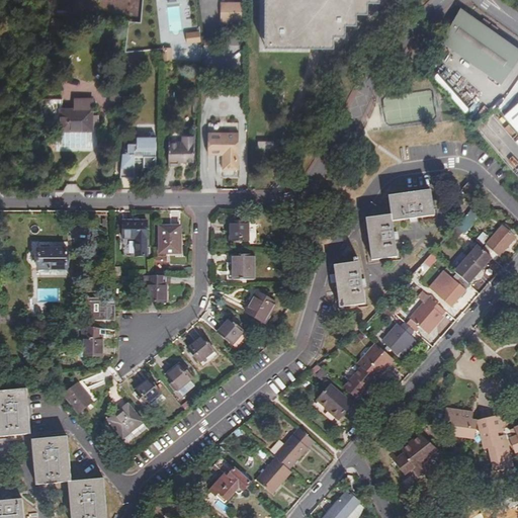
[(261,0),(261,44),(333,42),(378,0),(261,0)]
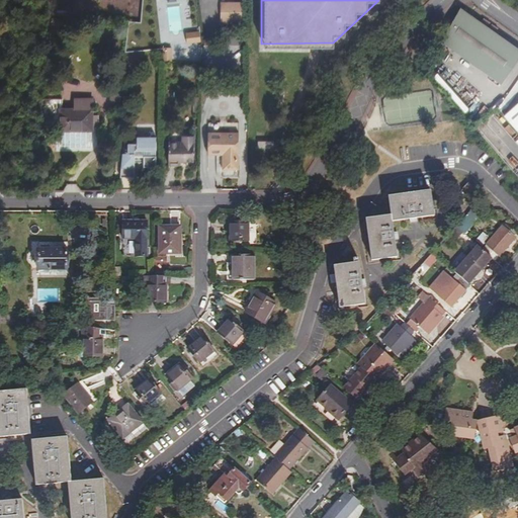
[(517,60),(517,51),(459,10),(441,44),(500,85),(517,60)]
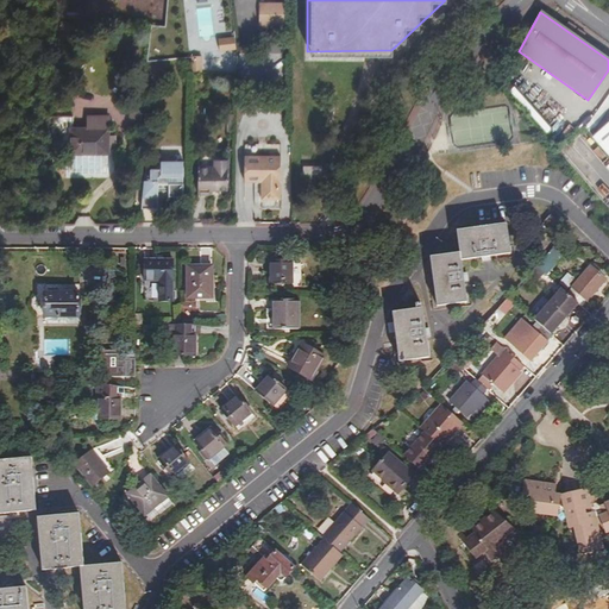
[(590,123),(583,130),(588,135),(596,126),(606,112),(601,108),(590,123)]
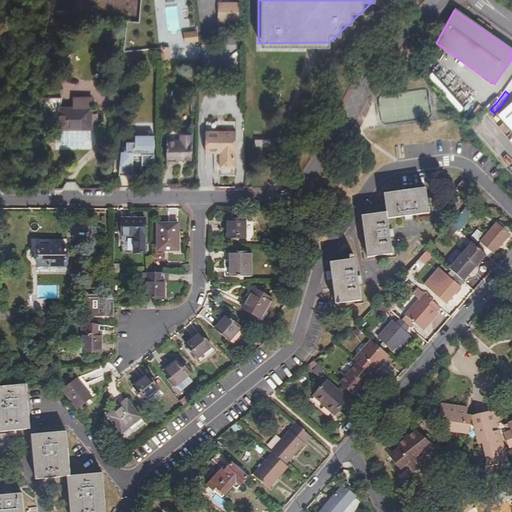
[(511,101),(497,116),(511,132),(511,101)]
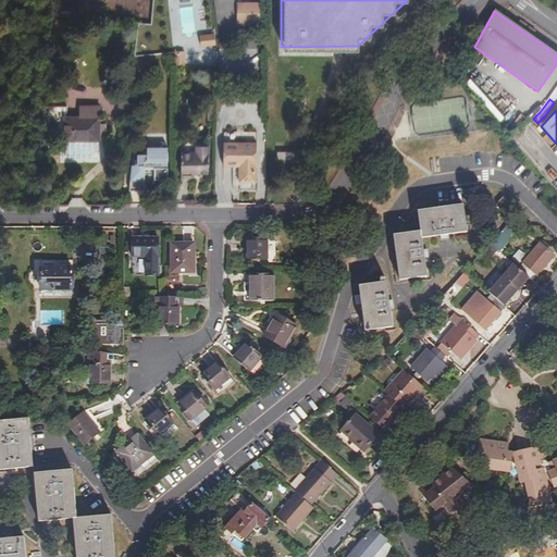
[(62,140),(97,141),(98,116),(63,116),(62,140)]
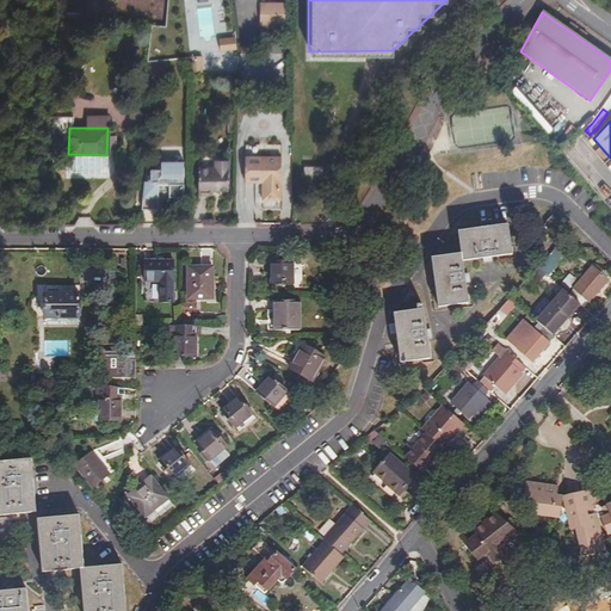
[(269,196),(279,196),(279,153),(244,153),(242,178),(245,178),(259,179),(259,196),(269,196)]
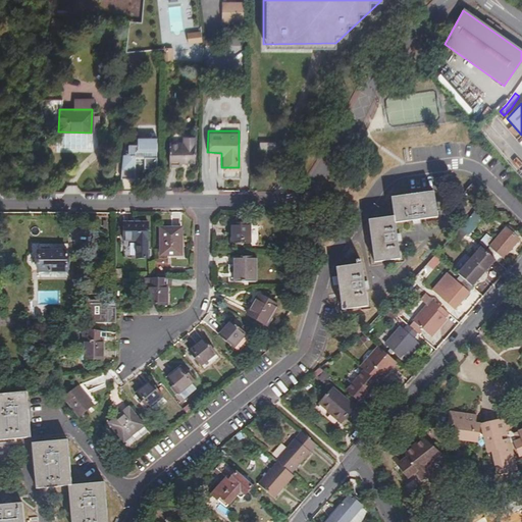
[(91,152),(91,133),(58,132),(57,132),(56,151),(91,152)]
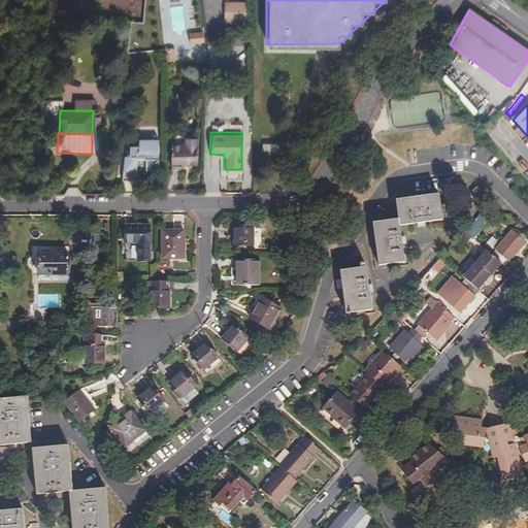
[(149,168),(160,168),(161,137),(143,136),(137,143),(133,143),(133,153),(128,153),(126,178),(137,179),(139,178),(140,164),(149,164),(149,168)]
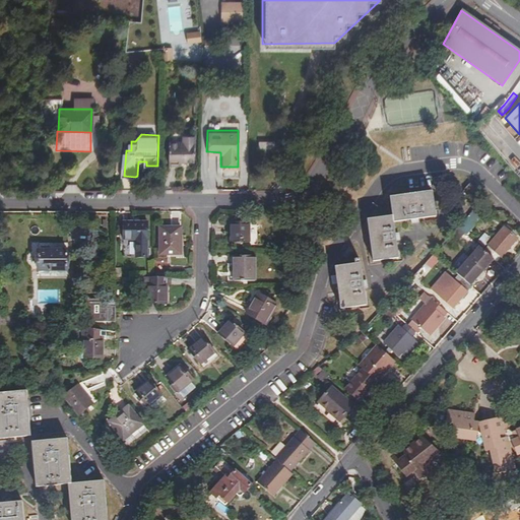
[(181,160),(190,160),(194,160),(194,135),(183,134),(183,142),(171,142),(171,165),(181,165),(181,160)]
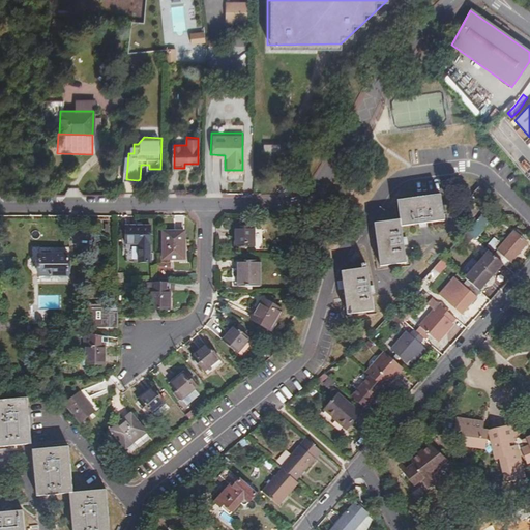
[(479,198),(472,190),(464,200),(472,206),(479,198)]
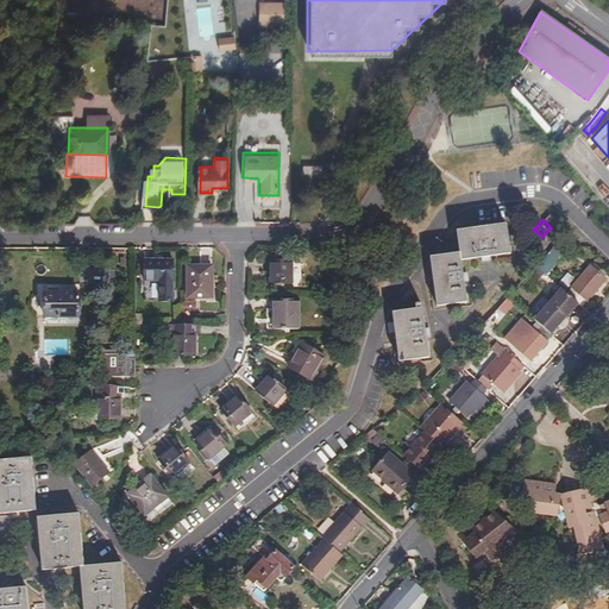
[(459,253),(429,257),(437,307),(466,303),(462,262),(512,255),(508,226),(457,233),(459,253)]
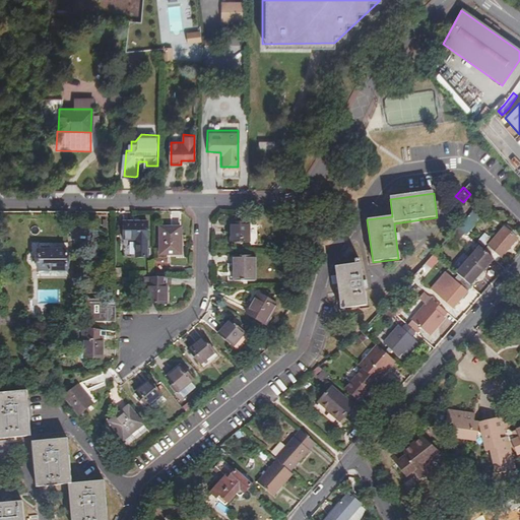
[(481,217),(473,211),(458,228),(466,235),(481,217)]
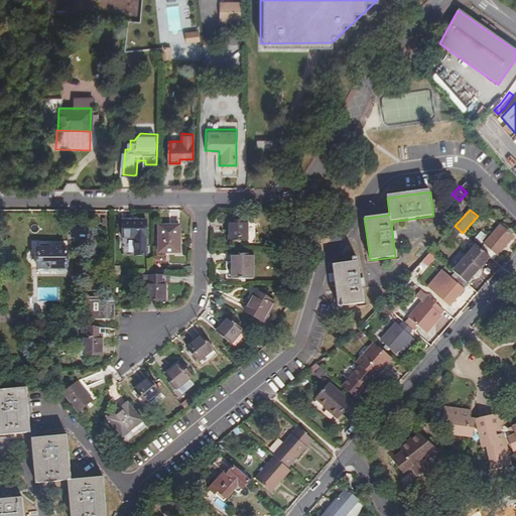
[(145,255),(145,221),(121,221),(121,238),(134,238),(134,255),(145,255)]
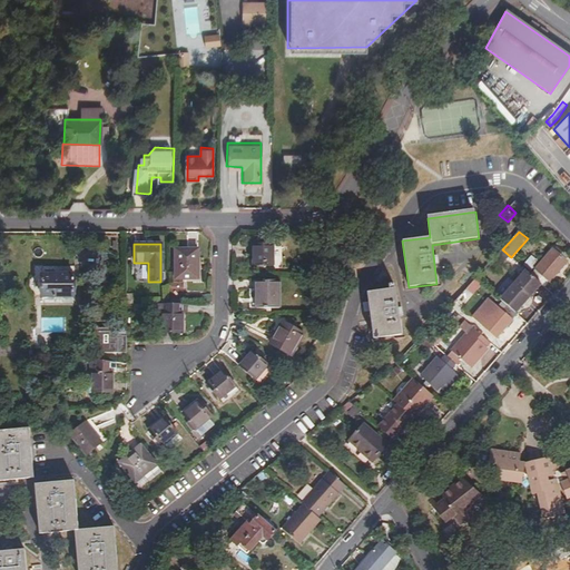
[(272,266),(273,245),(253,245),(253,266),(272,266)]
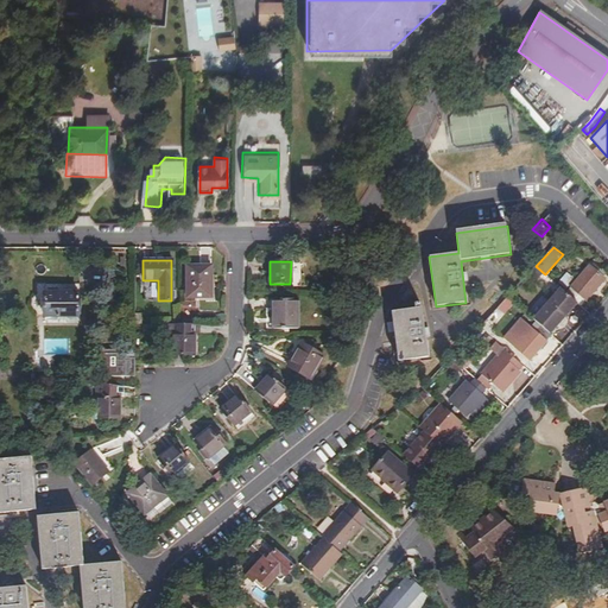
[(210,298),(210,267),(187,267),(187,297),(210,298)]
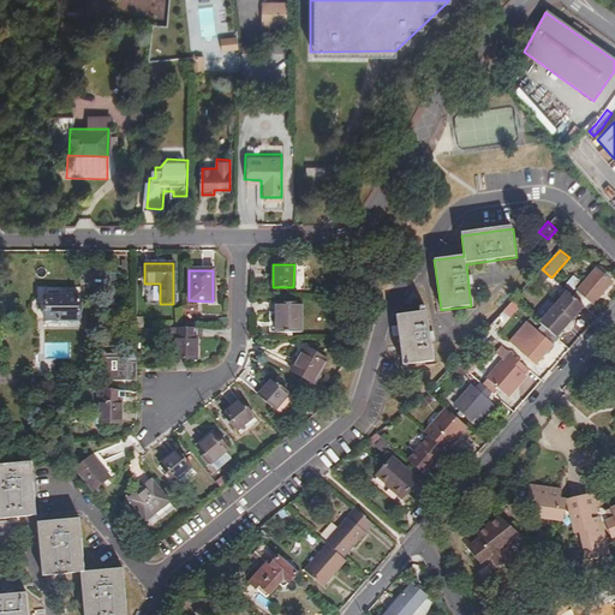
[(611,284),(597,270),(578,291),(593,304),(611,284)]
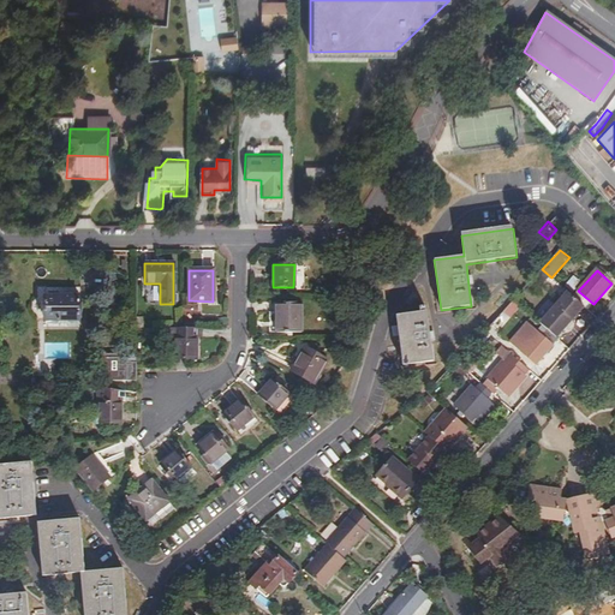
[(370,293),(360,281),(353,287),(358,294),(370,293)]
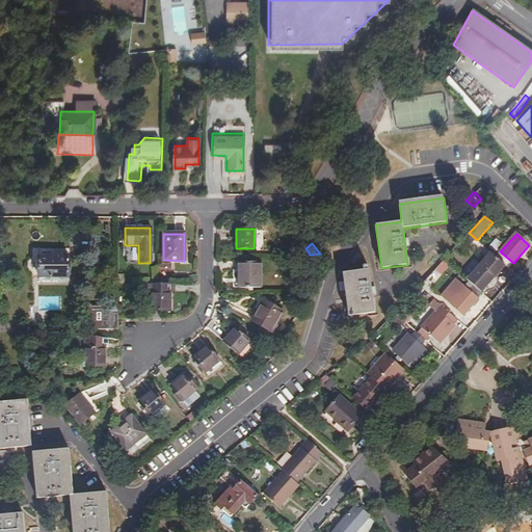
[(37,276),(68,277),(68,257),(51,256),(49,253),(41,253),(40,256),(37,256),(37,276)]
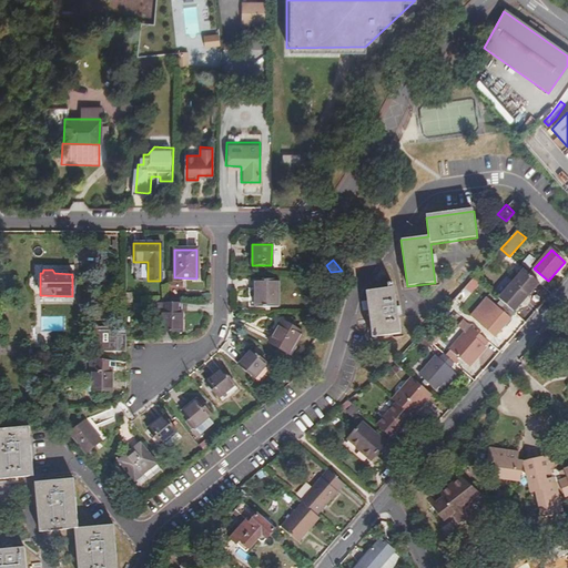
[(535,287),(539,282),(526,271),(521,275),(535,287)]
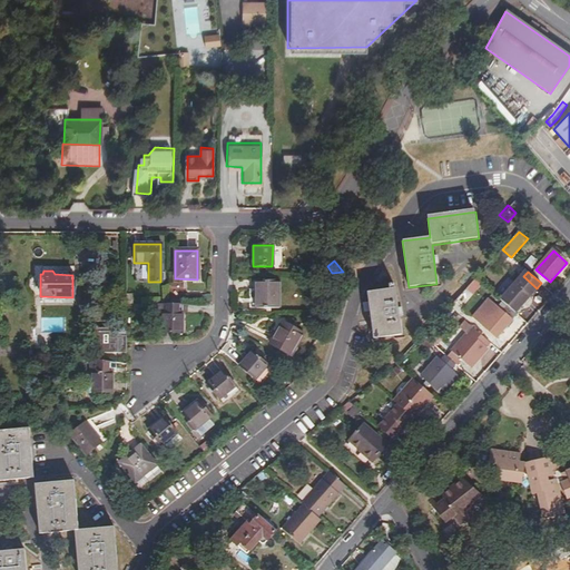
[(503,302),(516,312),(537,288),(523,276),(502,301),(503,302)]
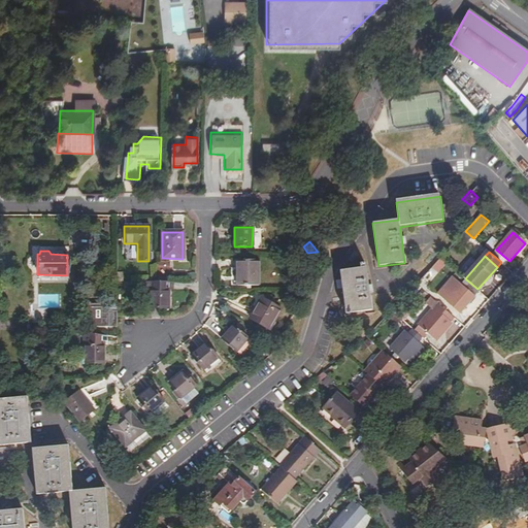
[(257,287),(257,260),(236,261),(237,287),(257,287)]
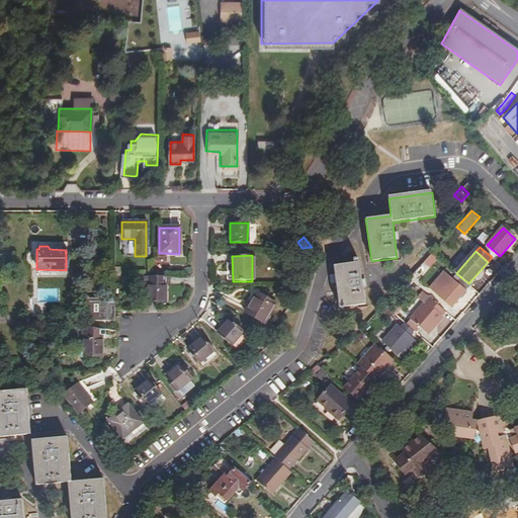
[(364,305),(358,263),(334,266),(340,309),(364,305)]
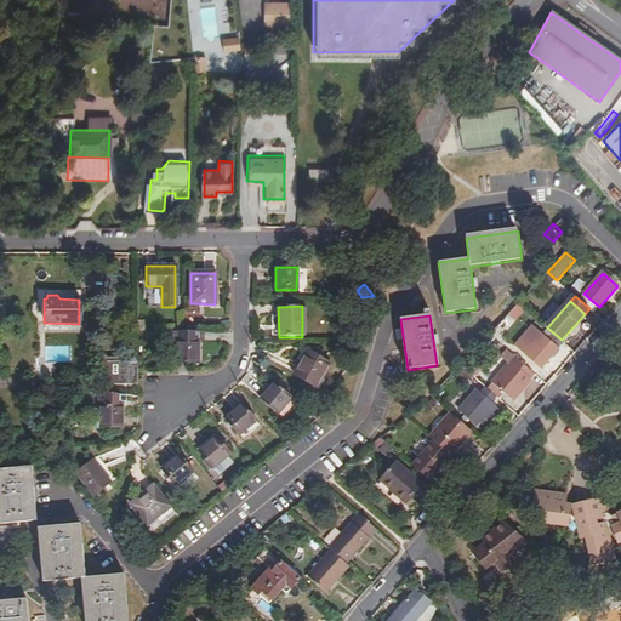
[(517,347),(527,355),(543,336),(534,328),(517,347)]
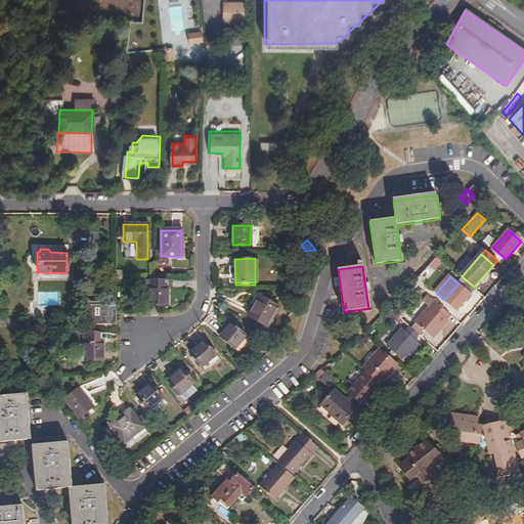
[(471,294),(476,289),(474,287),(463,277),(459,284),(444,300),(446,301),(452,307),(457,311),(472,295),(471,294)]
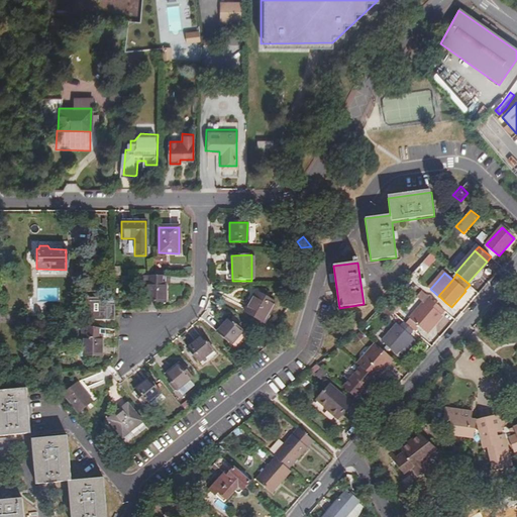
[(166,284),(166,276),(143,276),(143,284),(147,284),(147,302),(166,302),(166,284)]
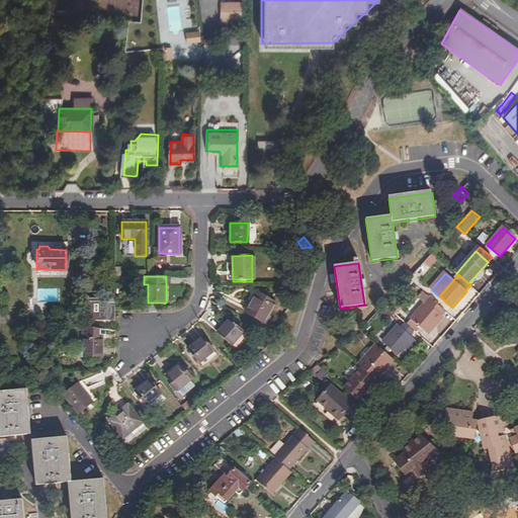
[(264,323),(275,305),(256,293),(245,313),(264,323)]
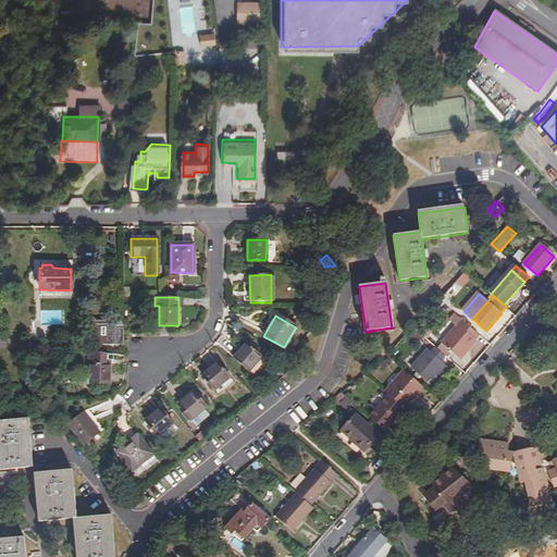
[(413,326),(422,335),(423,336),(432,327),(422,318),(413,326)]
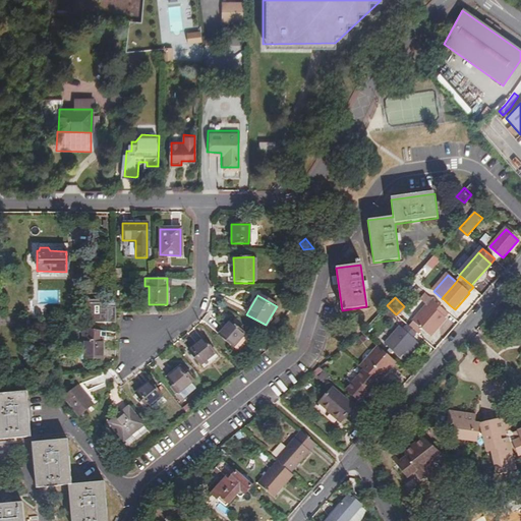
[(445,316),(448,312),(446,310),(439,304),(432,299),(431,300),(413,321),(423,329),(430,336),(447,317),(445,316)]
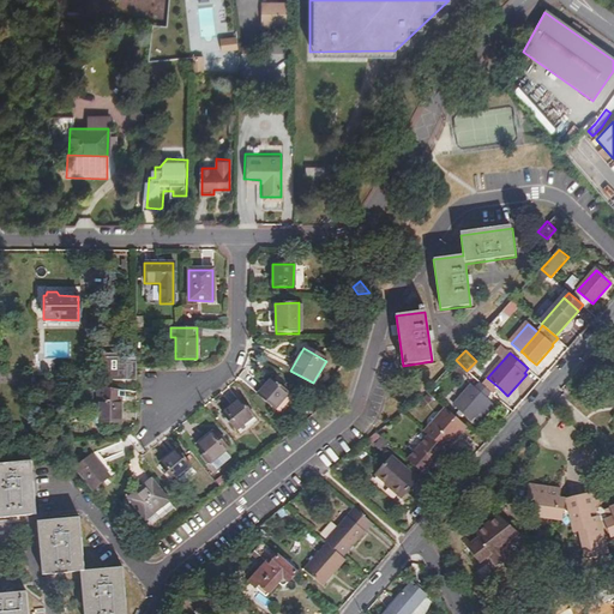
[(517,359),(525,366),(530,360),(523,353),(517,359)]
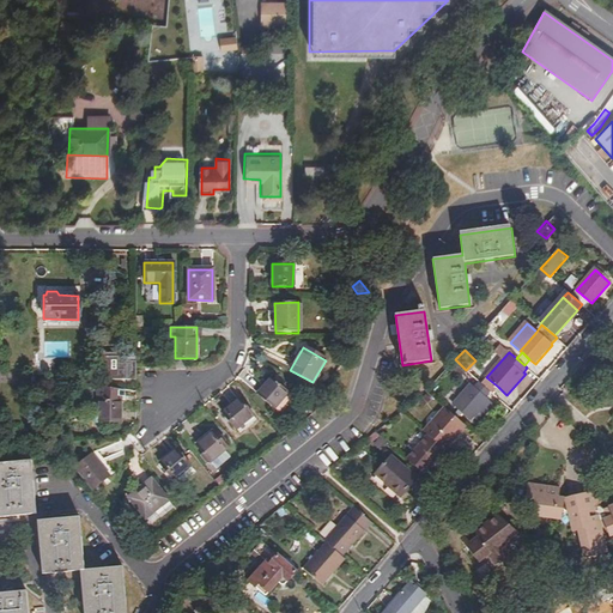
[(455,359),(447,369),(456,377),(465,369),(455,359)]
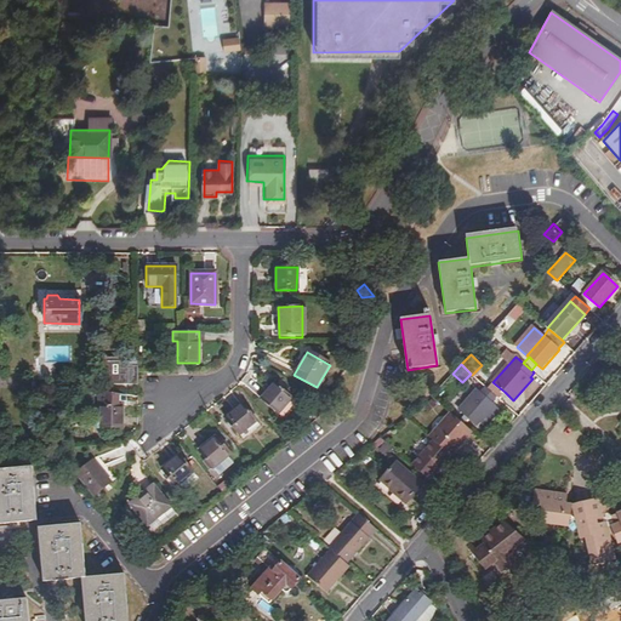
[(125,391),(125,372),(109,372),(109,389),(125,391)]
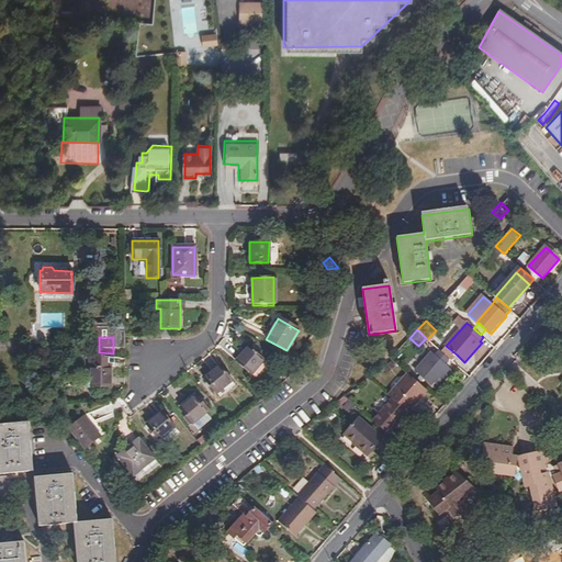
[(263,359),(249,346),(235,361),(249,374),(263,359)]
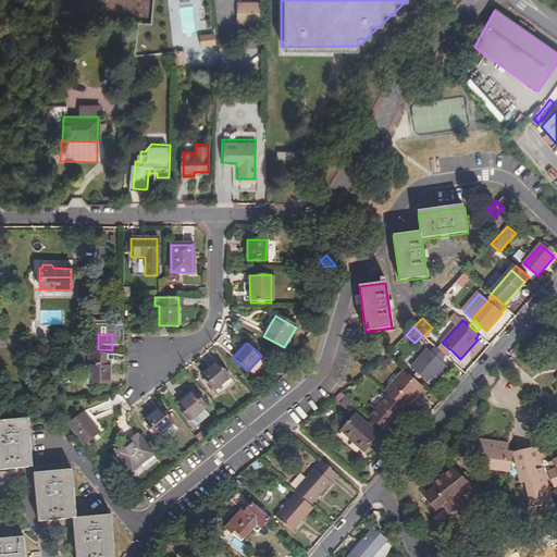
[(453,351),(442,343),(437,348),(445,355),(447,357),(453,351)]
